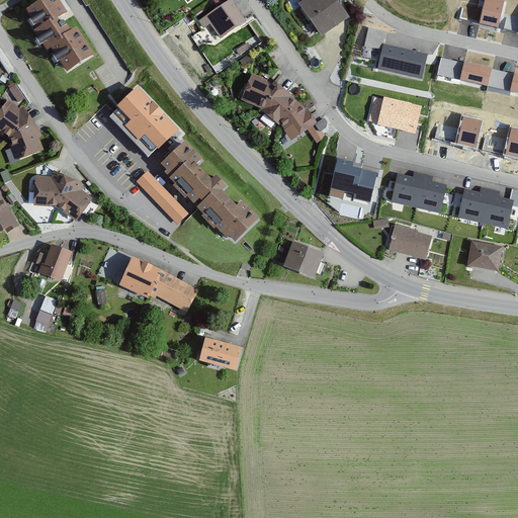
[(64,13),(55,0),(42,0),(23,11),(34,28),(55,18),(64,13)]
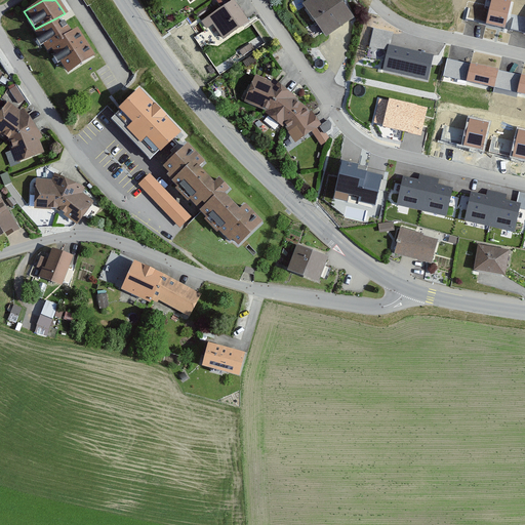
[(224,39),(249,22),(235,0),(232,0),(201,22),(207,29),(213,24),(224,39)]
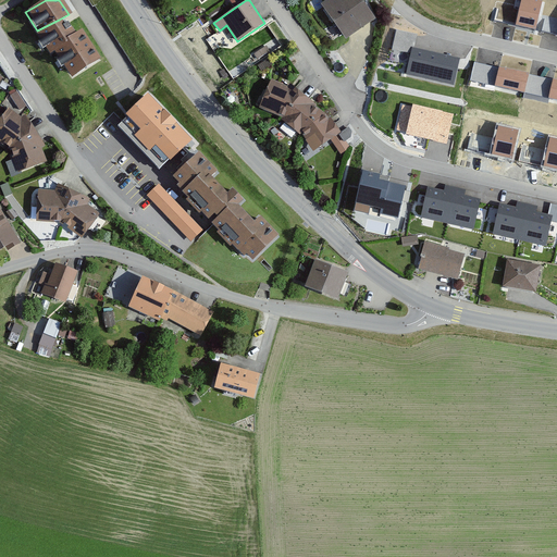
[(372,22),(357,0),(327,0),(318,7),(344,42),(372,22)]
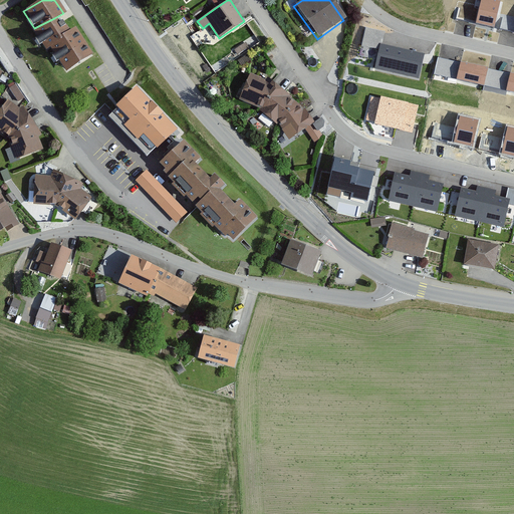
[(500,1),(498,0),(481,0),(476,23),(494,27),(500,1)]
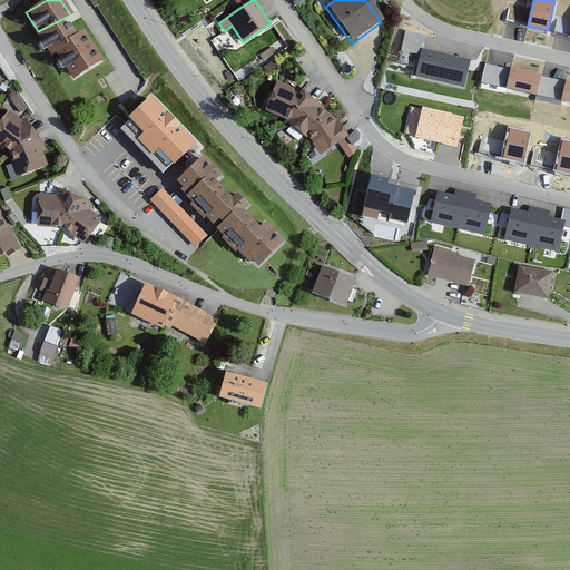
[(33,36),(47,58),(53,55),(67,48),(65,40),(70,37),(60,20),(38,31),(33,36)]
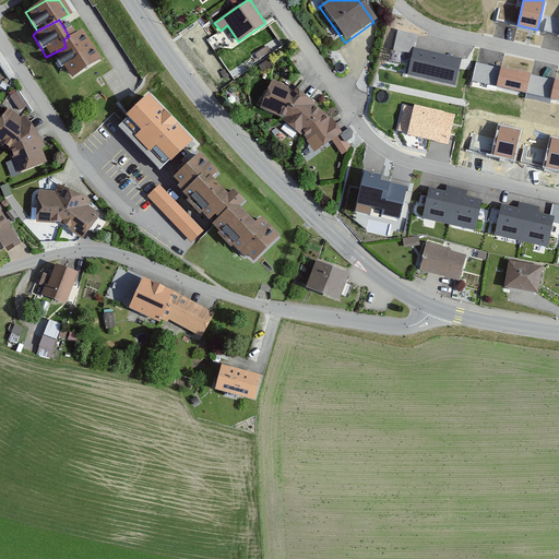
[(68,81),(98,62),(79,32),(69,36),(63,39),(66,47),(52,54),(68,81)]
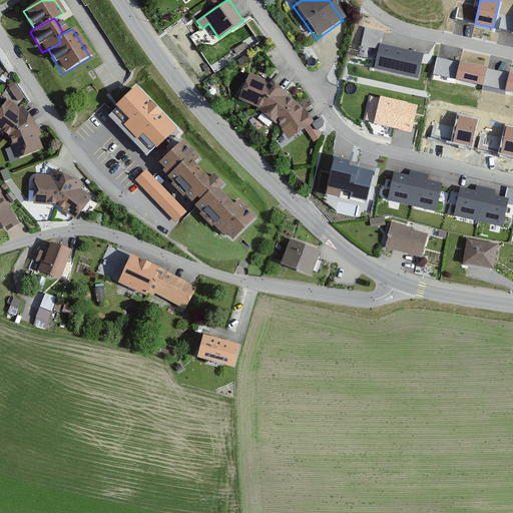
[(424,52),(380,42),(373,68),(418,78),(424,52)]
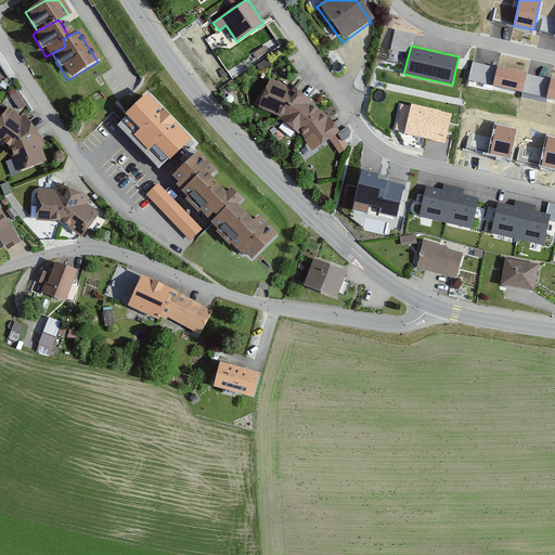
[(527,74),(497,66),(493,86),(523,92),(527,74)]
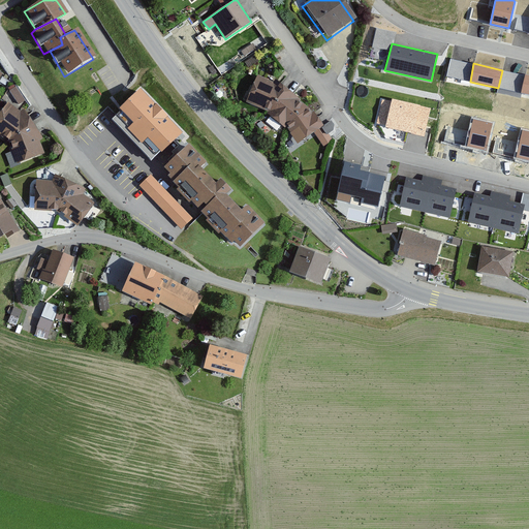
[(314,137),(323,149),(332,141),(319,122),(307,107),(297,99),(274,80),(271,84),(257,78),(244,103),(267,115),(285,130),(298,149),(314,137)]
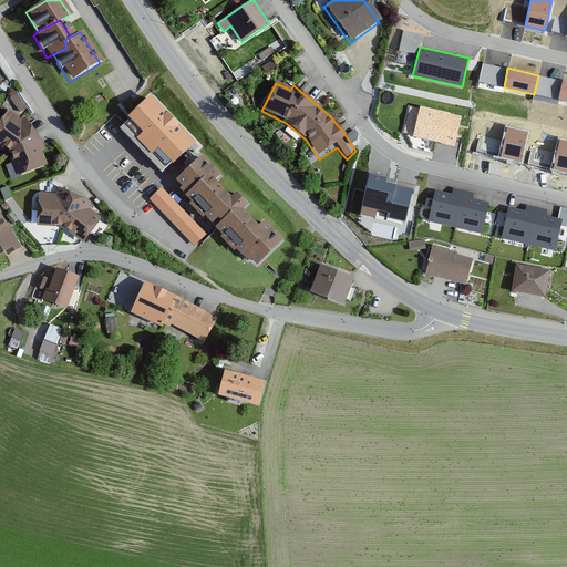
[(10,96),(19,112),(28,106),(20,92),(10,96)]
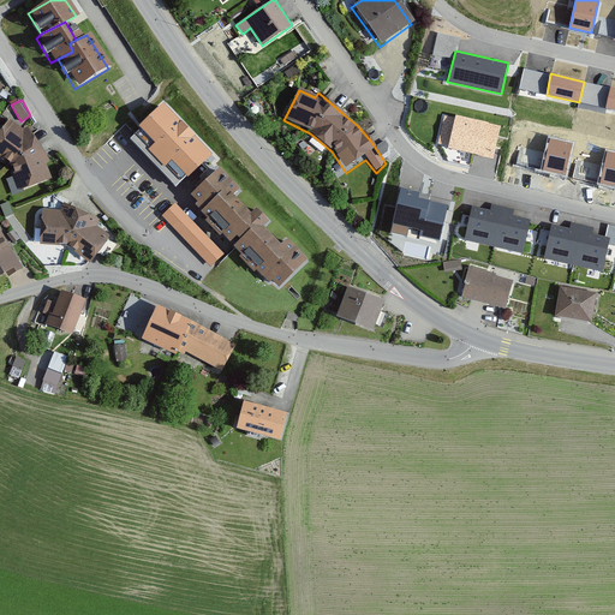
[(208,151),(163,106),(132,136),(177,181),(208,151)]
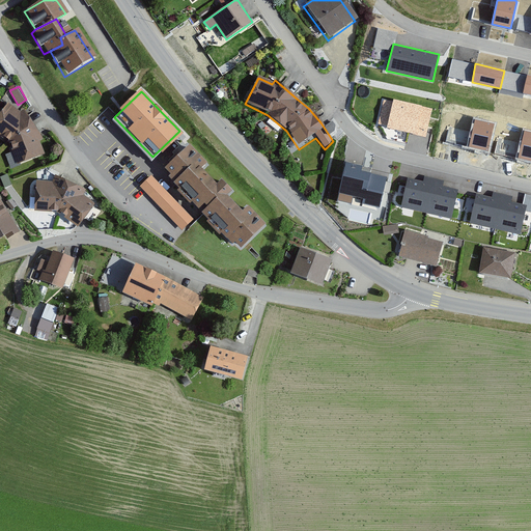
[(393,102),(384,100),(378,123),(387,126),(387,128),(426,137),(432,109),(393,100),(393,102)]
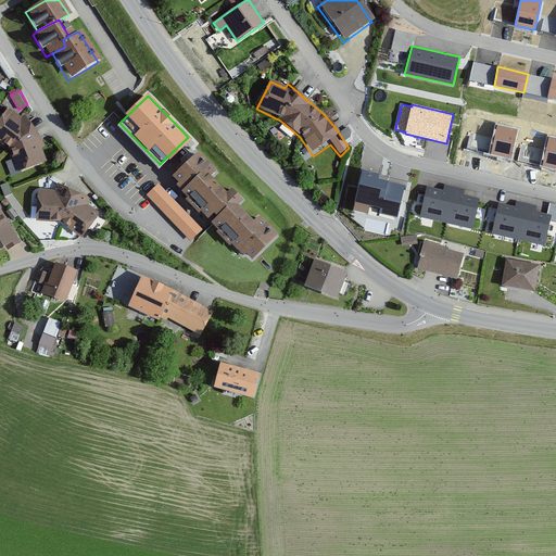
[(0,144),(8,151),(15,174),(46,163),(41,149),(45,148),(24,115),(21,117),(8,110),(0,118),(0,144)]
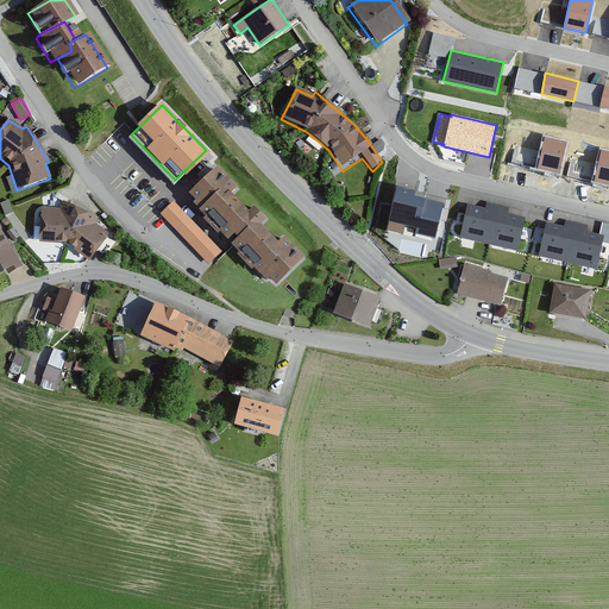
[(567,142),(544,137),(538,170),(560,174),(567,142)]
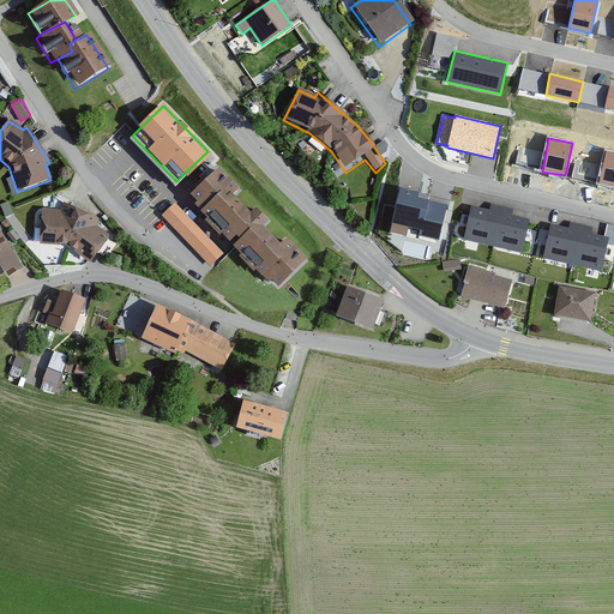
[(613,151),(606,151),(599,184),(613,186),(613,151)]
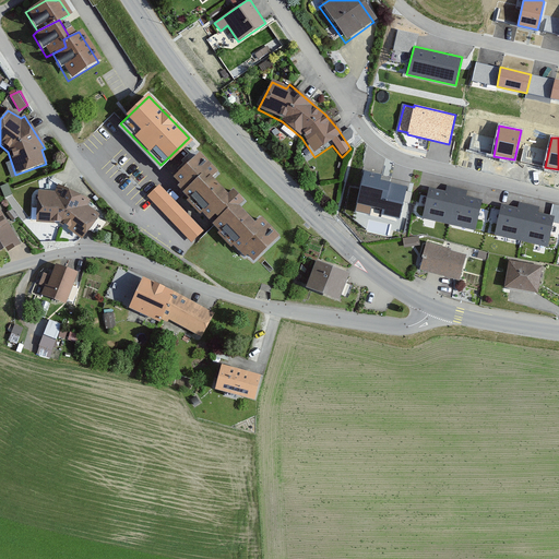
[(215,176),(199,156),(169,182),(188,202),(210,180),(215,176)]
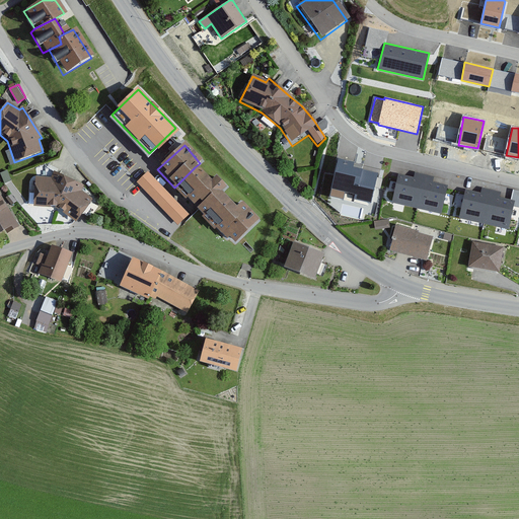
[(355,161),(338,157),(331,188),(355,194),(354,199),(371,204),(378,171),(353,165),(355,161)]
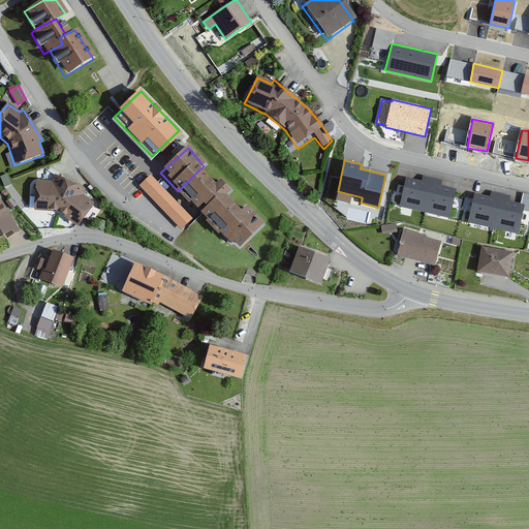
[(198,170),(178,191),(175,194),(186,207),(190,203),(200,217),(223,196),(227,191),(217,181),(212,186),(198,170)]
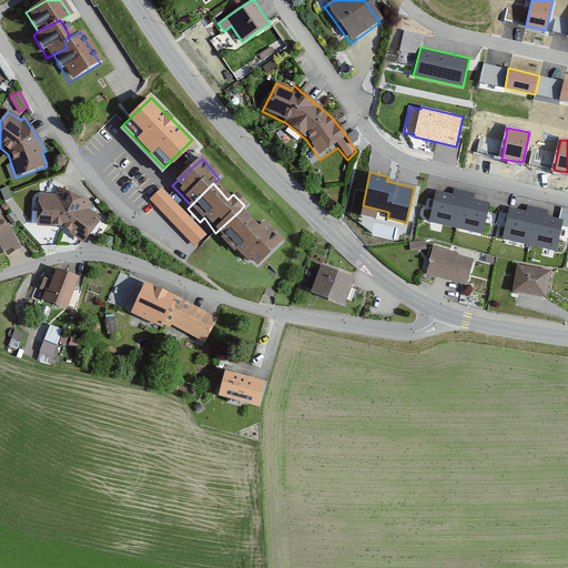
[(93,204),(59,188),(54,194),(36,193),(33,225),(58,226),(83,243),(99,220),(89,211),(93,204)]
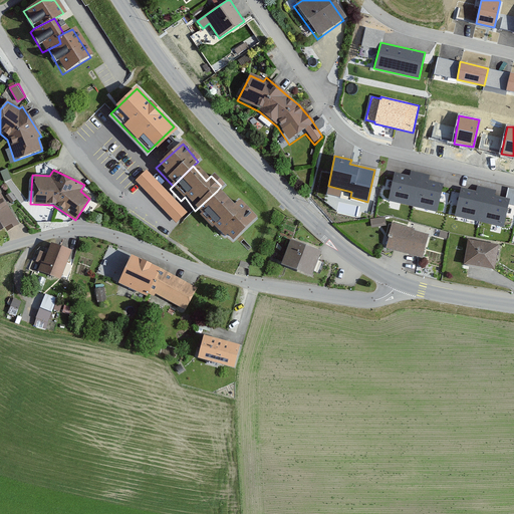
[(186,212),(146,171),(137,180),(176,221),(186,212)]
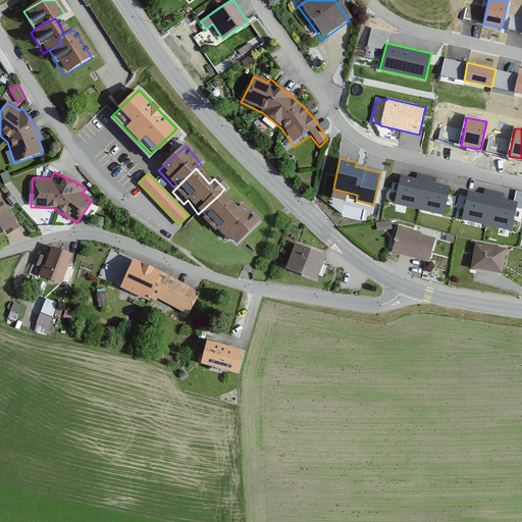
[(416,178),(401,174),(394,204),(442,214),(450,186),(435,183),(436,177),(417,173),(416,178)]
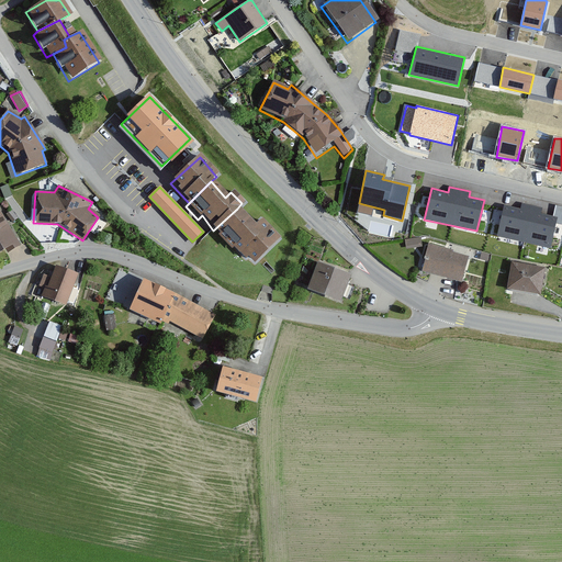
[(520,209),(504,204),(495,237),(550,248),(558,216),(541,213),(542,208),(521,203),(520,209)]
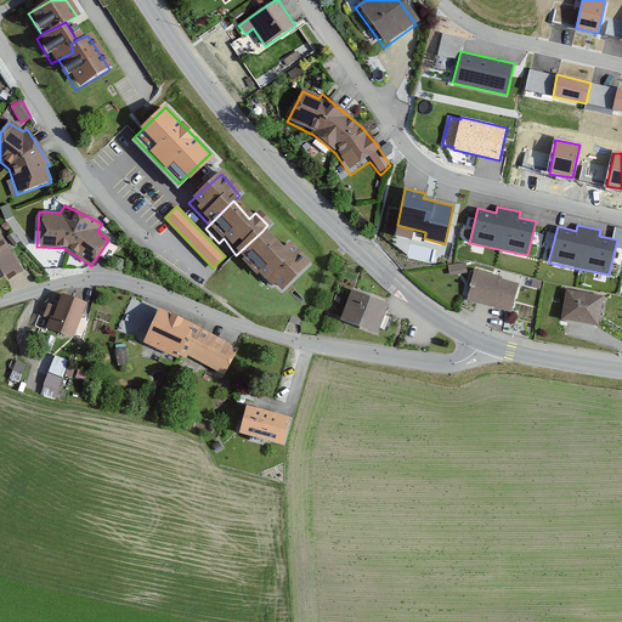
[(278,292),(310,265),(290,241),(280,248),(263,231),(236,255),(267,288),(273,284),(278,292)]
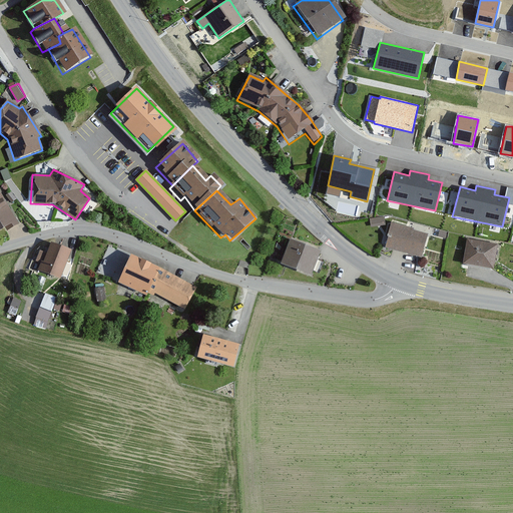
[(0,231),(16,222),(2,197),(0,198),(0,231)]
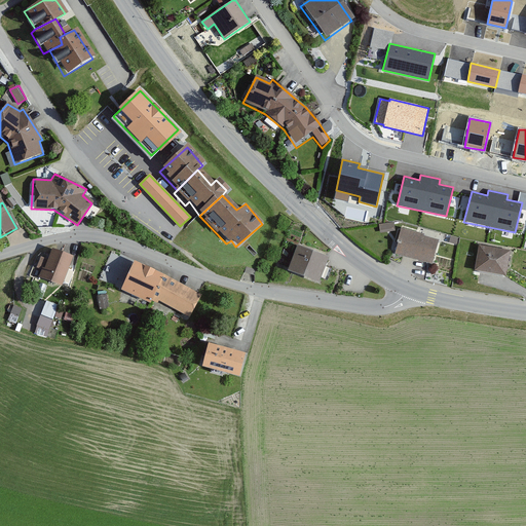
[(430,265),(437,242),(400,231),(392,255),(430,265)]
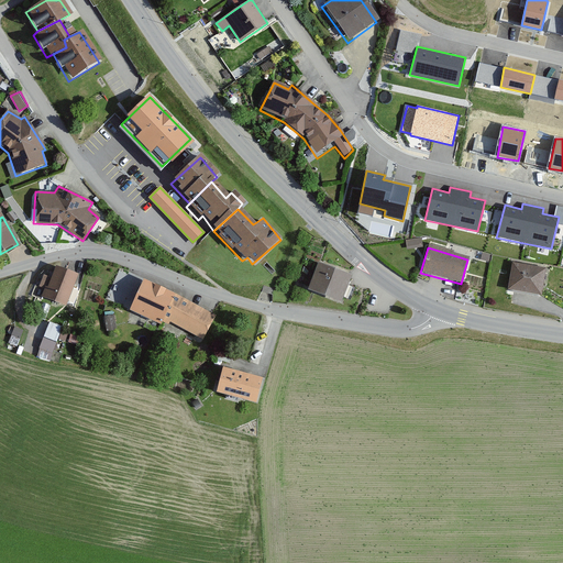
[(543,271),(511,265),(506,289),(539,295),(543,271)]
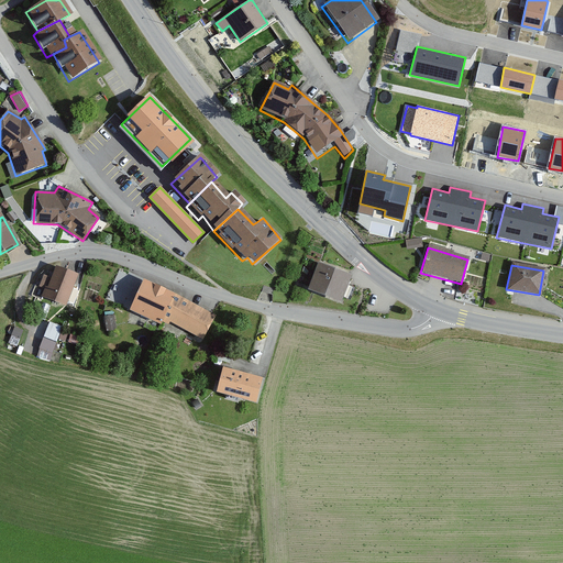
[(339,302),(348,279),(315,266),(306,289),(339,302)]
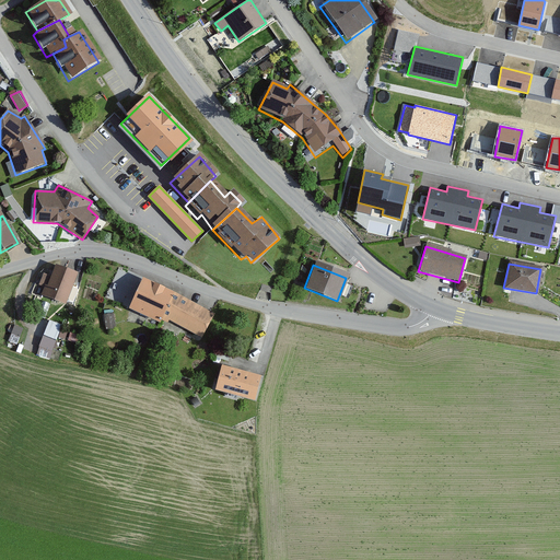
[(66,304),(77,276),(53,267),(43,296),(66,304)]
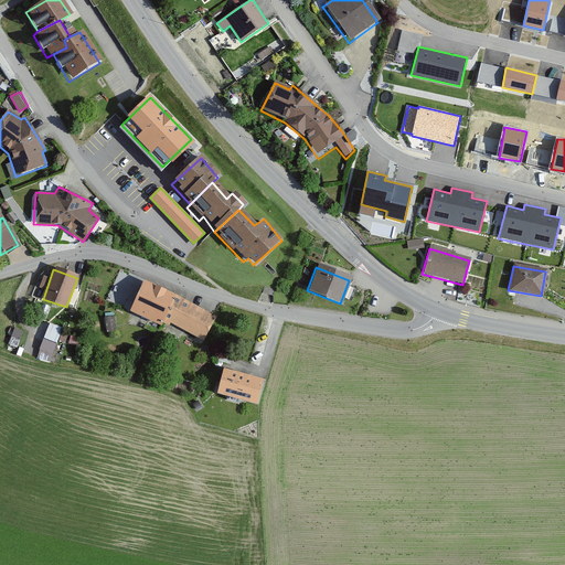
[(176,296),(142,281),(128,315),(162,326),(176,296)]
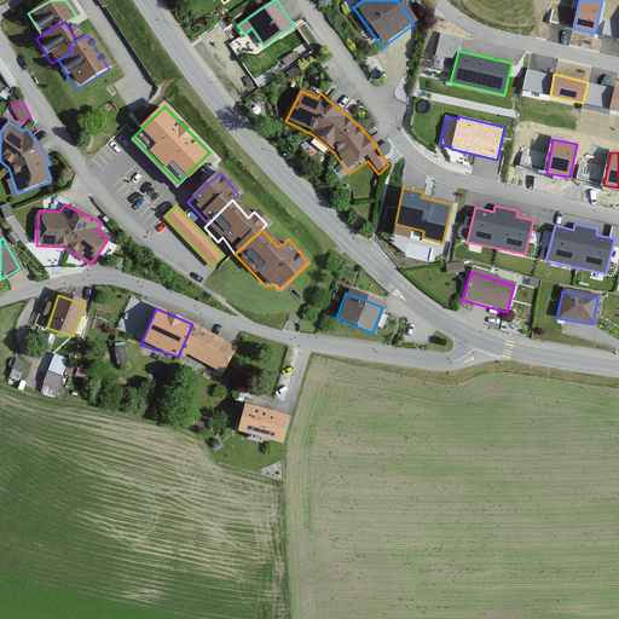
[(220,375),(235,350),(192,324),(178,357),(220,375)]
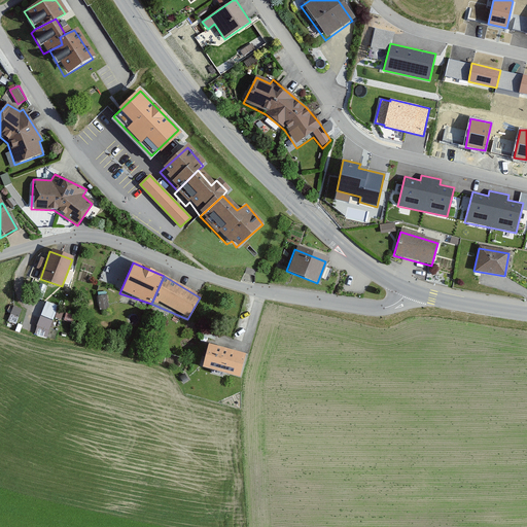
[(46,297),(35,331),(48,336),(59,302),(46,297)]
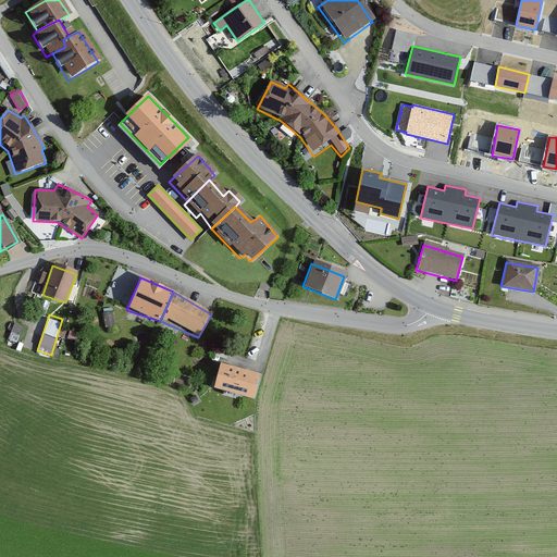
[(249,400),(257,374),(219,363),(212,391),(249,400)]
